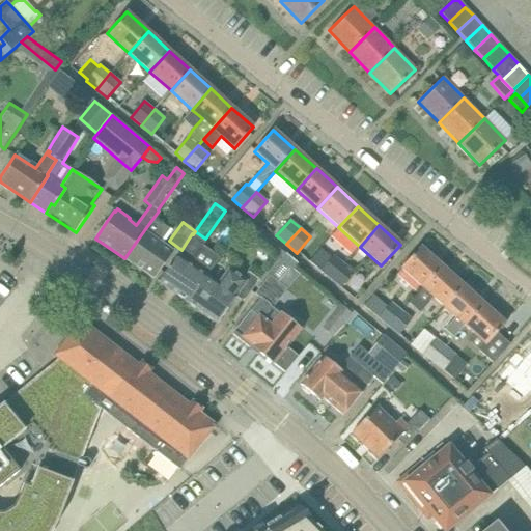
[(152,279),(165,262),(173,250),(144,230),(124,258),(152,279)]
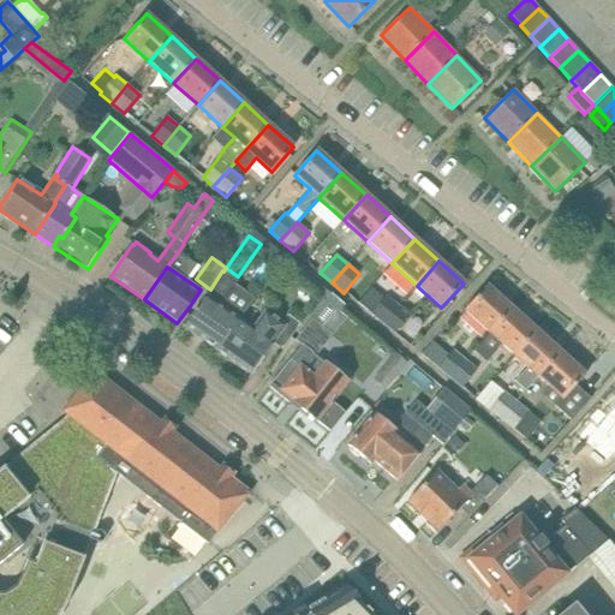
[(237,281),(224,272),(222,270),(210,290),(183,327),(218,351),(240,318),(239,317),(254,298),(234,285),(237,281)]
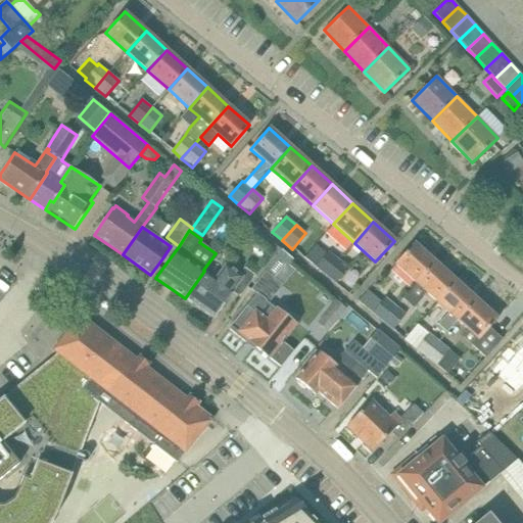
[(414,243),(400,258),(394,265),(416,284),(435,263),(414,243)]
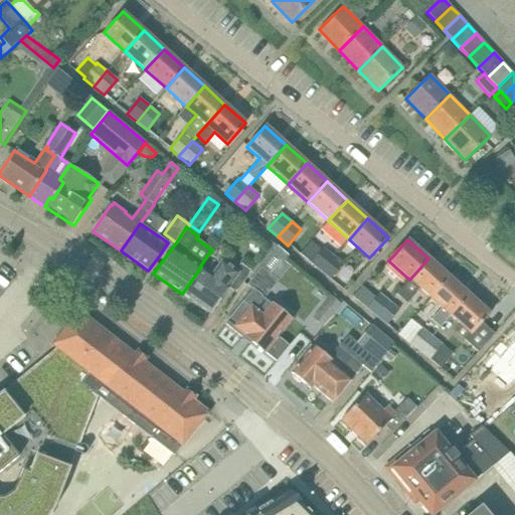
[(311,262),(310,264),(320,272),(334,255),(324,246),(318,254),(311,262)]
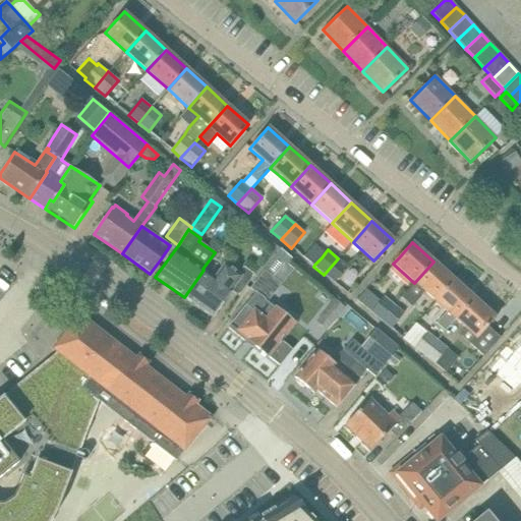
[(338,258),(324,275),(334,283),(347,267),(338,258)]
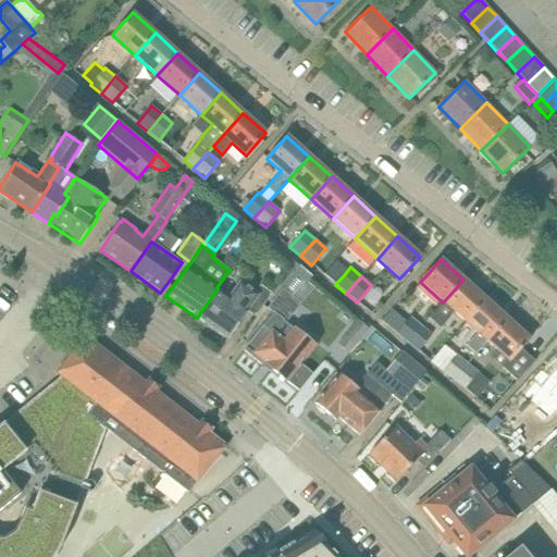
[(485,299),(463,280),(443,302),(465,322),(485,299)]
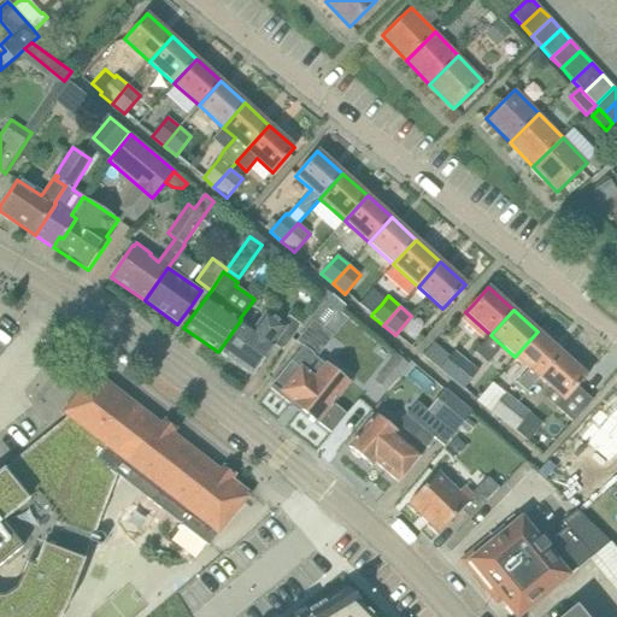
[(241,319),(218,352),(252,376),(274,344),(283,351),(300,325),(291,319),(285,328),(265,313),(254,329),(241,319)]
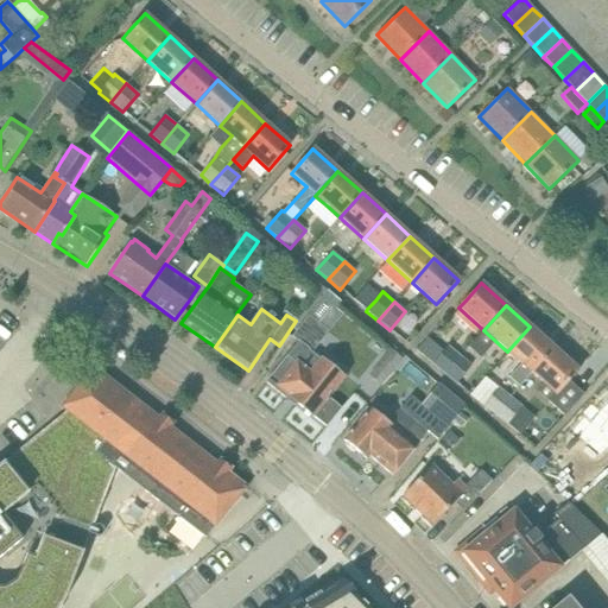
[(308,316),(306,318),(291,337),(298,342),(265,382),(285,399),(287,397),(325,428),(341,409),(327,397),(342,378),(311,353),(328,331),(308,316)]
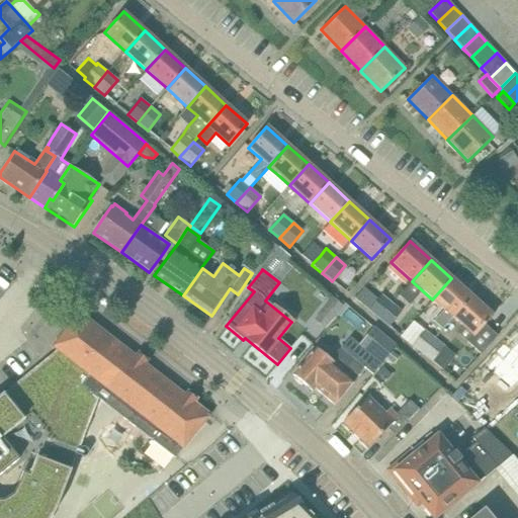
[(471,296),(451,278),(432,299),(452,318),(471,296)]
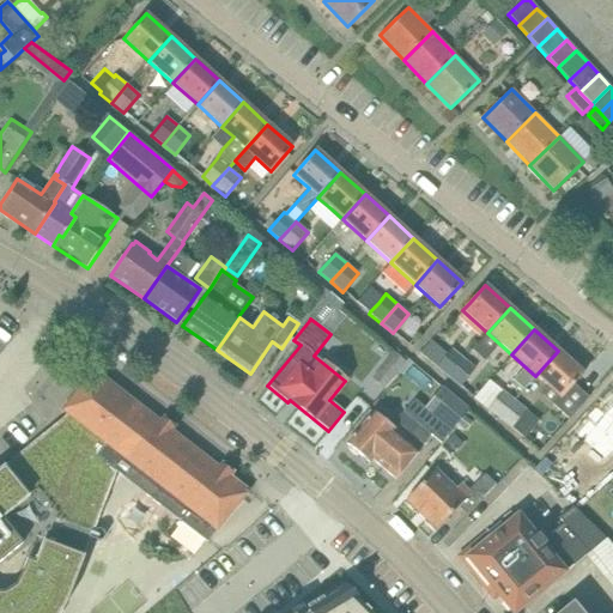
[(436,366),(436,368),(448,377),(463,357),(451,347),(445,354),(436,366)]
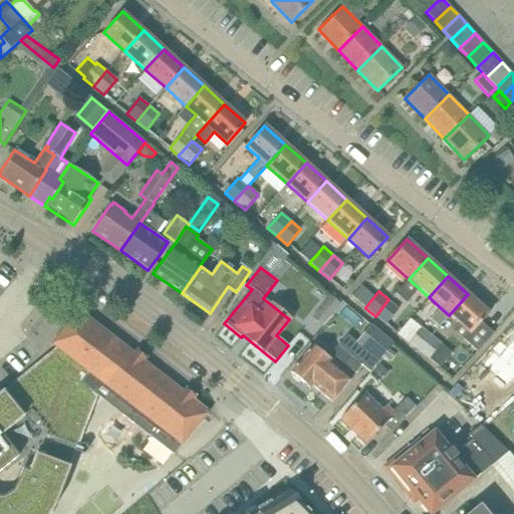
[(489,313),(468,294),(449,315),(458,323),(470,334),(464,340),(477,352),(494,333),(481,322),(489,313)]
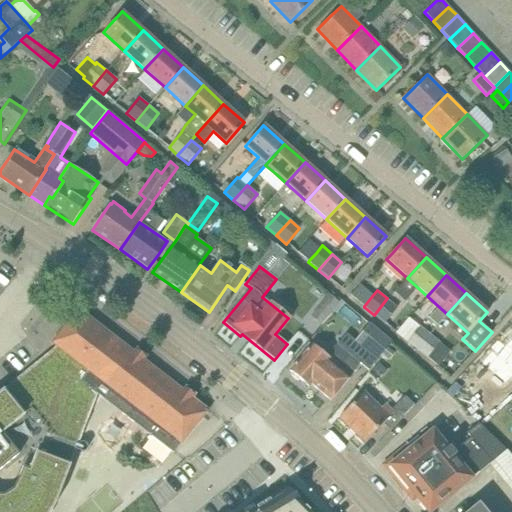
[(329,294),(310,316),(321,325),(331,313),(339,303),(329,294)]
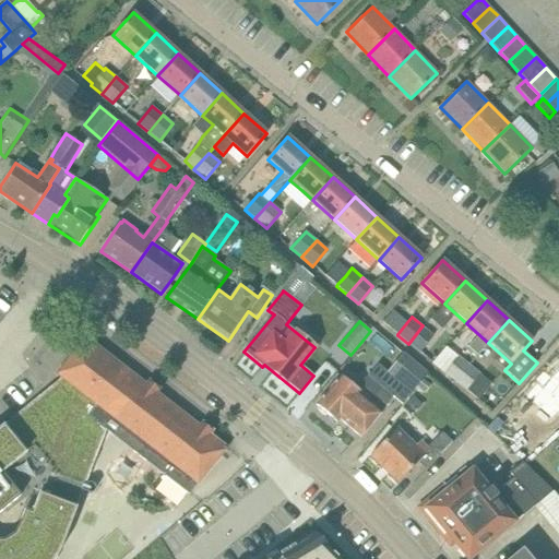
[(423,325),(408,344),(419,353),(433,334),(423,325)]
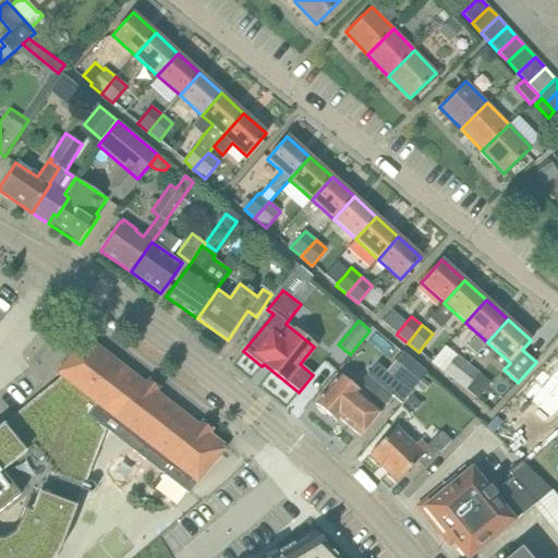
[(0,557),(53,557),(58,552),(62,542),(105,429),(189,494),(203,475),(204,476),(214,464),(213,463),(225,447),(208,434),(211,429),(203,423),(199,427),(155,392),(158,388),(148,381),(145,386),(85,338),(58,374),(62,377),(0,427),(0,557)]
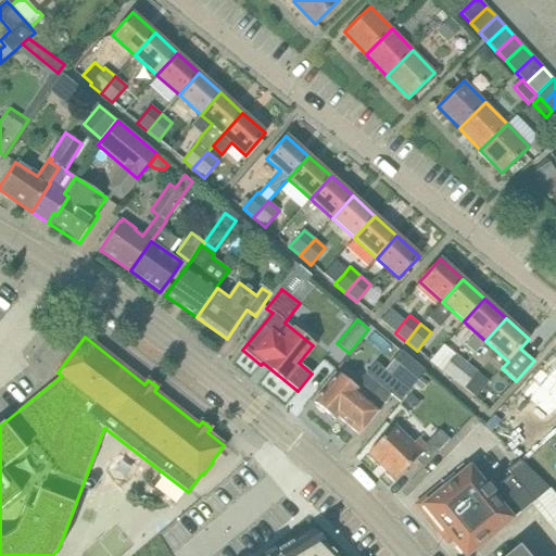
[(338,375),(314,403),(317,405),(317,408),(323,413),(326,413),(335,420),(338,416),(349,403),(352,406),(359,399),(366,404),(369,401),(366,399),(374,389),(373,388),(402,353),(391,344),(354,388),(338,375)]
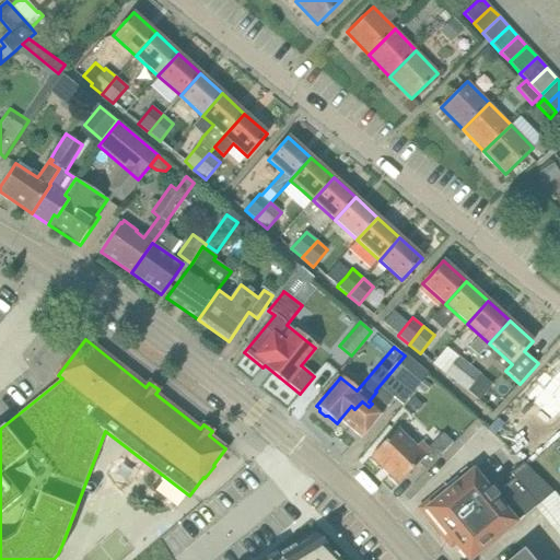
[(340,419),(361,438),(375,421),(394,398),(403,406),(428,375),(405,356),(375,391),(376,392),(369,401),(372,404),(369,407),(362,401),(354,409),(351,406),(340,419)]
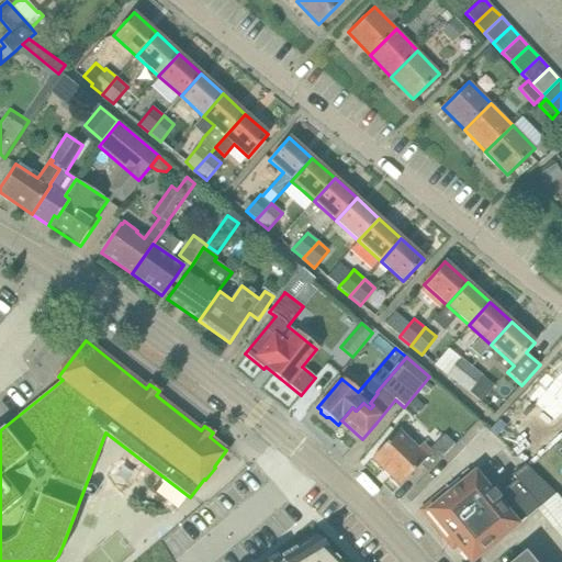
[(461,358),(447,375),(458,384),(472,366),(461,358)]
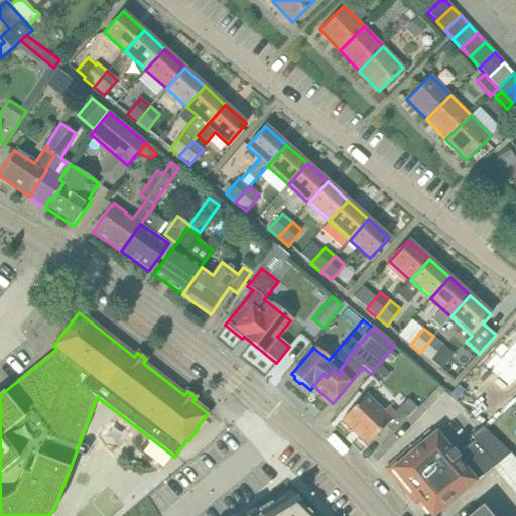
[(433,336),(420,353),(430,361),(441,347),(443,344),(433,336)]
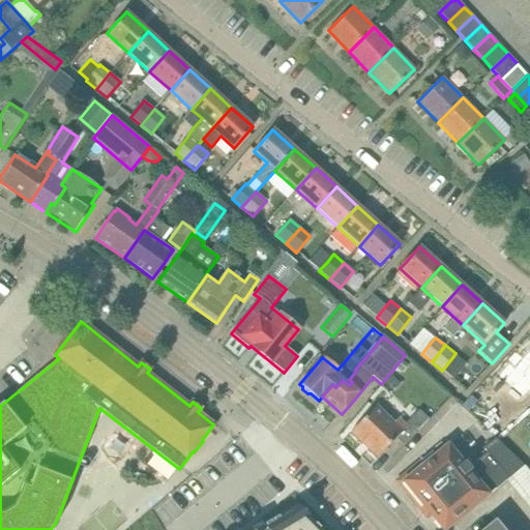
[(509,362),(498,375),(523,398),(529,389),(529,348),(514,366),(509,362)]
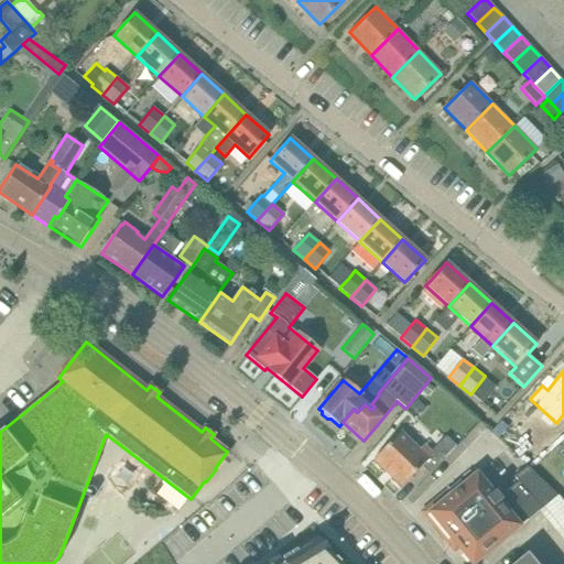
[(400,433),(389,444),(373,459),(402,487),(433,456),(423,446),(419,452),(400,433)]
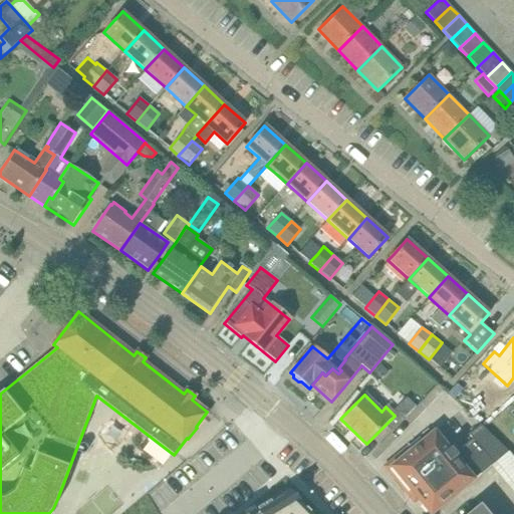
[(417,407),(408,399),(399,407),(408,416),(417,407)]
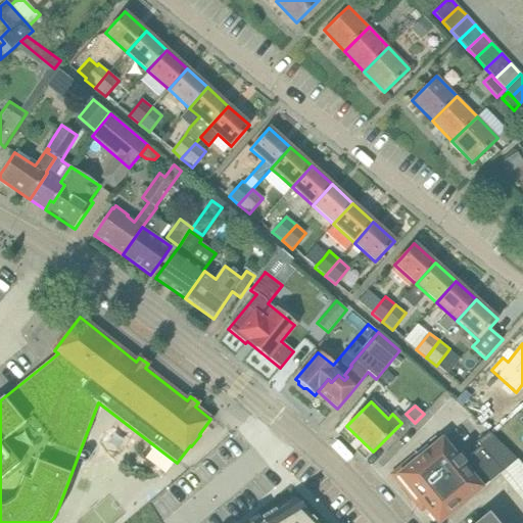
[(463,460),(412,502),(416,506),(420,503),(436,522),(439,522),(472,496),(517,459),(488,432),(477,442),(481,446),(463,461),(463,460)]
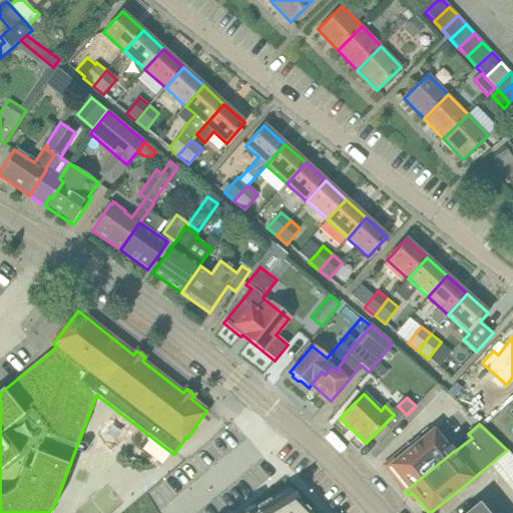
[(398,454),(383,466),(404,492),(454,451),(434,428),(429,432),(427,429),(398,454)]
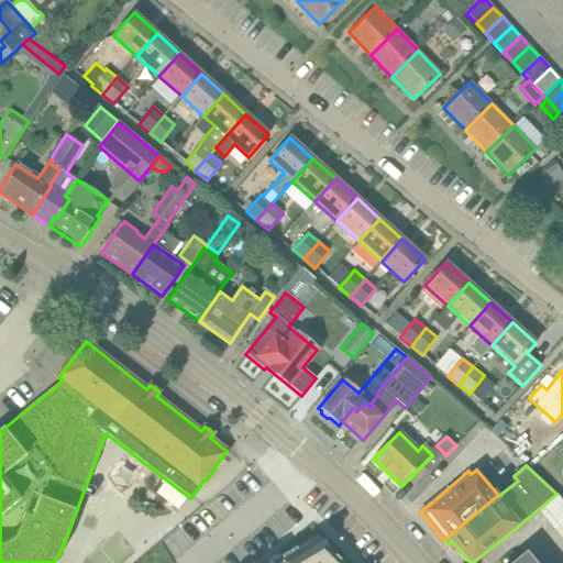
[(338,562),(322,548),(321,549),(304,559),(298,549),(283,559),(280,560),(283,562),(338,562)]
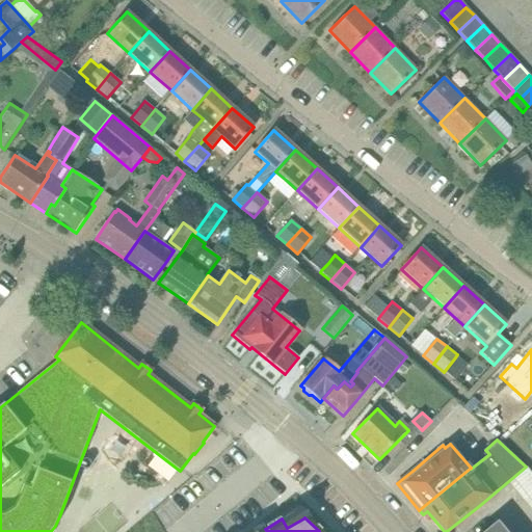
[(504,531),(497,523),(485,531),(504,531)]
